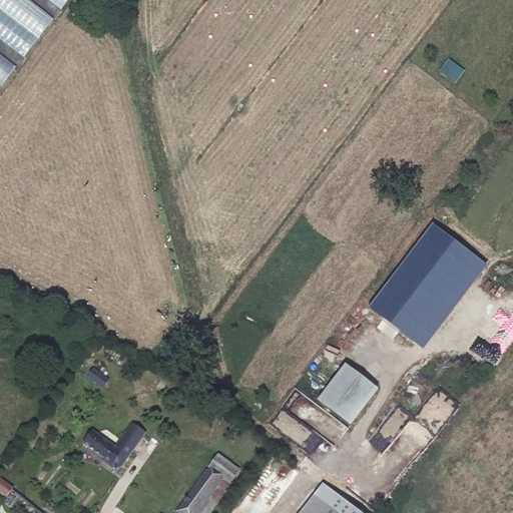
[(54,19),(29,0),(0,0),(0,38),(25,57),(54,19)]
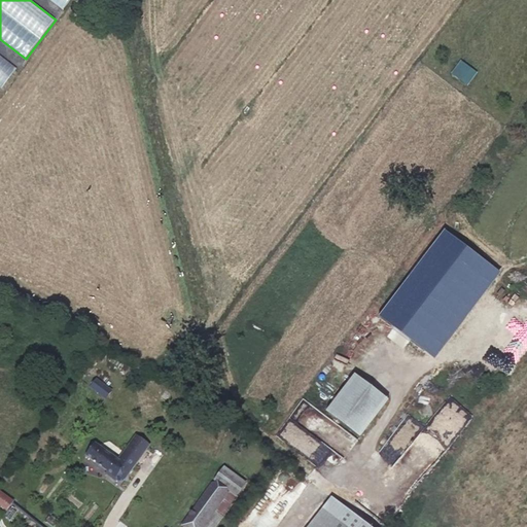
[(0,88),(1,89),(18,68),(0,54),(0,88)]
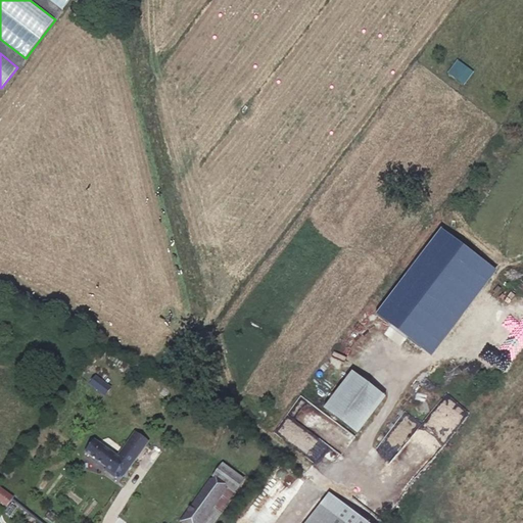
[(465,83),(473,69),(456,59),(447,74),(465,83)]
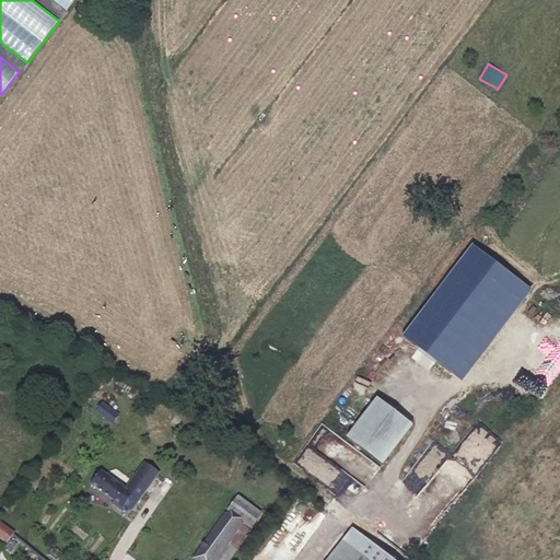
[(383,465),(412,426),(377,398),(347,438),(383,465)]
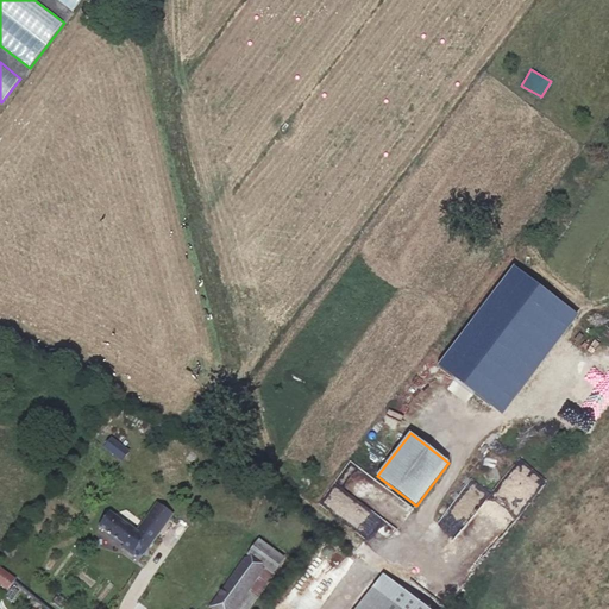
[(129,451),(111,439),(105,447),(123,460),(129,451)]
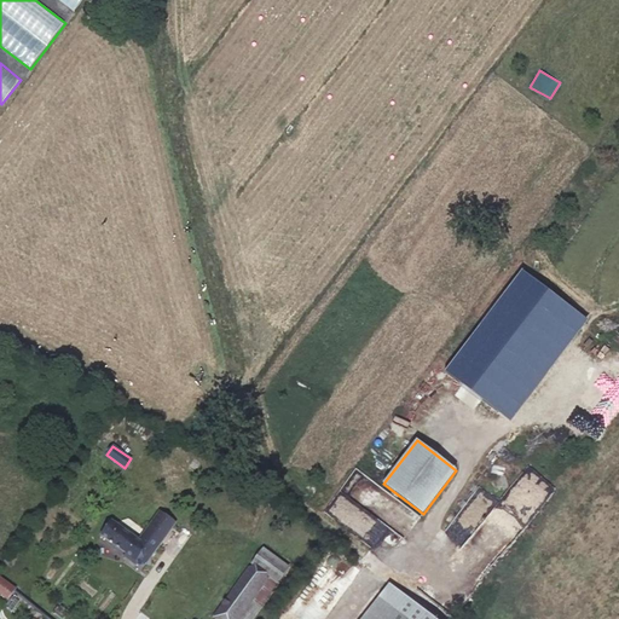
[(150,560),(177,522),(160,510),(146,531),(149,532),(142,542),(113,520),(102,534),(127,553),(125,556),(137,566),(144,555),(150,560)]
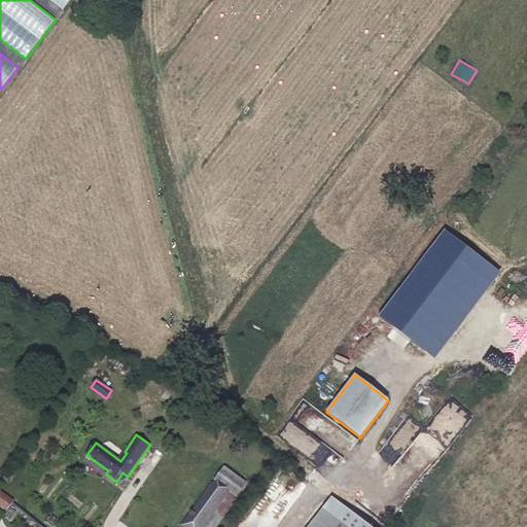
[(224,467),(215,481),(229,491),(236,496),(246,483),(224,467)]
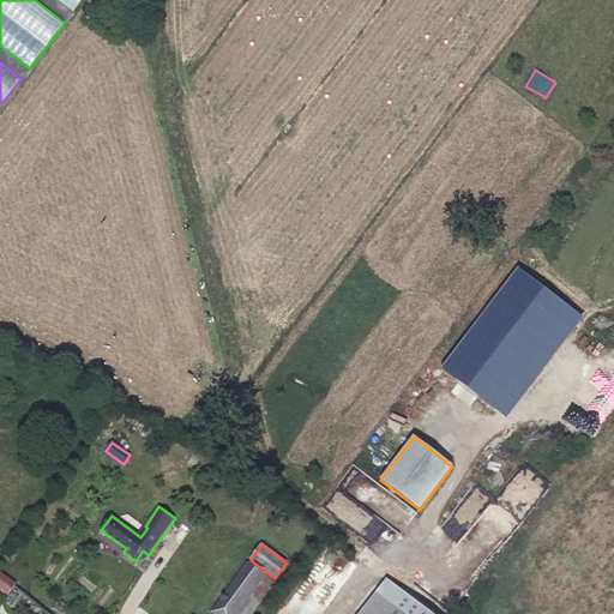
[(145,560),(149,555),(143,551),(136,561),(145,560)]
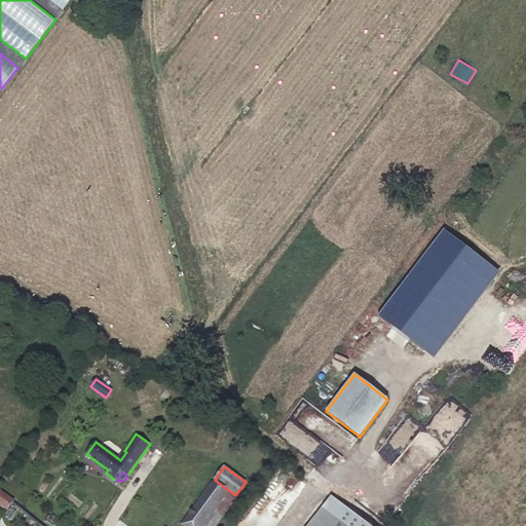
[(214,510),(225,494),(212,484),(182,525),(183,525),(214,525),(222,516),(214,510)]
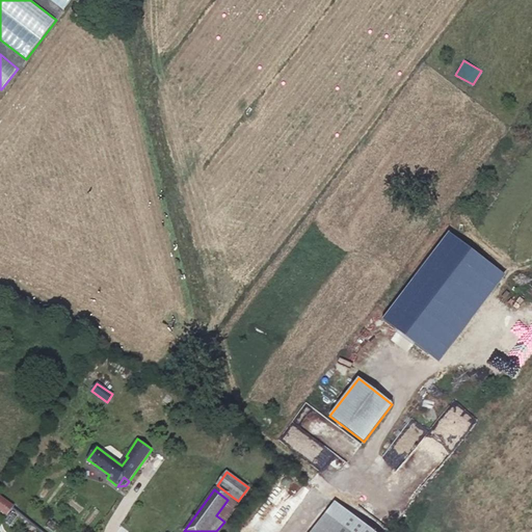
[(238,501),(231,496),(228,500),(216,515),(224,522),(239,501),(238,501)]
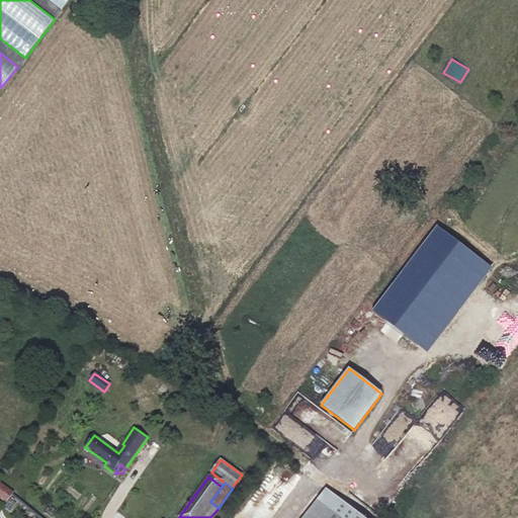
[(0,496),(6,501),(12,494),(0,484),(0,496)]
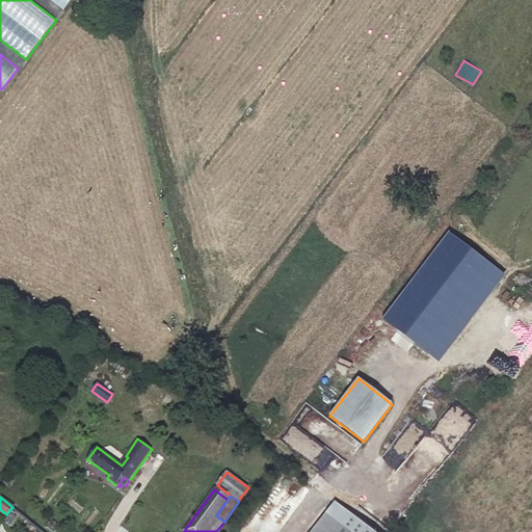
[(351,531),(336,519),(324,531),(351,531)]
